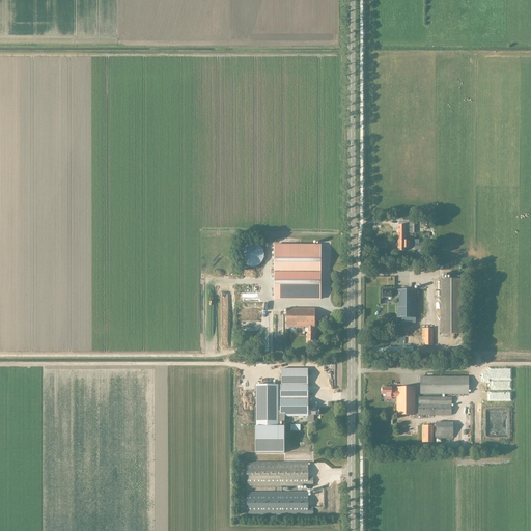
[(397,225),(397,233),(406,233),(410,233),(410,223),(408,223),(408,221),(398,221),(398,225),(397,225)]
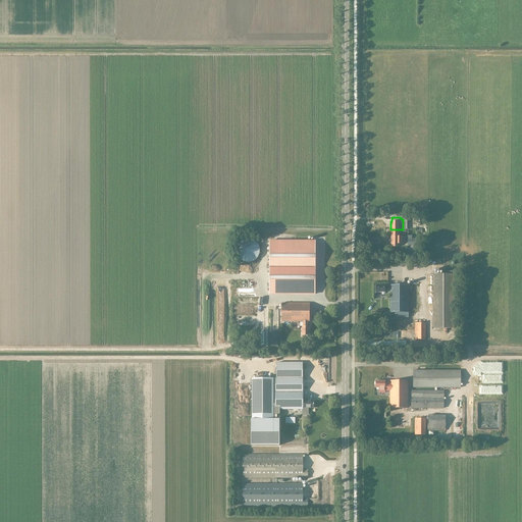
[(399,237),(390,237),(390,244),(392,244),(392,247),(398,247),(398,244),(399,244),(403,244),(403,240),(406,240),(406,237),(399,237)]
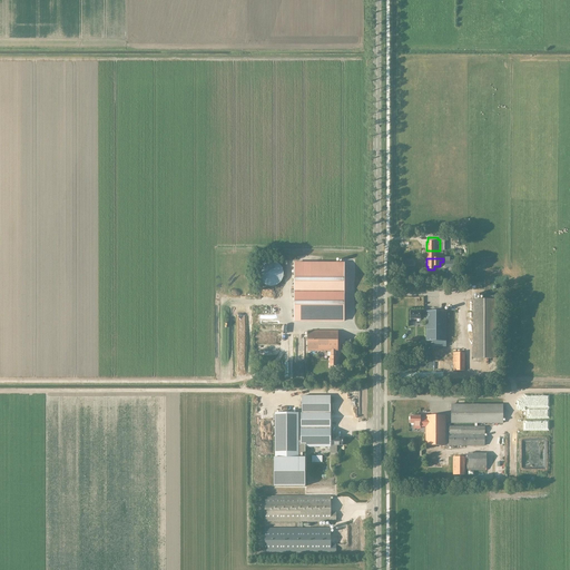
[(283,275),(283,274),(283,273),(283,272),(283,271),(282,269),(282,268),(281,267),(281,266),(279,265),(278,264),(277,264),(276,263),(275,263),(274,262),(273,262),(272,262),(271,262),(269,262),(268,262),(267,262),(266,263),(265,263),(264,264),(263,264),(262,265),(261,266),(261,267),(259,268),(259,269),(258,271),(258,272),(258,273),(258,274),(258,275),(258,276),(258,277),(258,278),(259,279),(259,281),(261,281),(261,282),(262,283),(262,284),(263,284),(264,285),(265,285),(266,286),(267,286),(268,286),(269,286),(271,286),(272,286),(273,286),(274,286),(275,286),(277,285),(277,284),(278,284),(279,283),(281,282),(281,281),(282,279),(283,278),(283,277),(283,276),(283,275)]
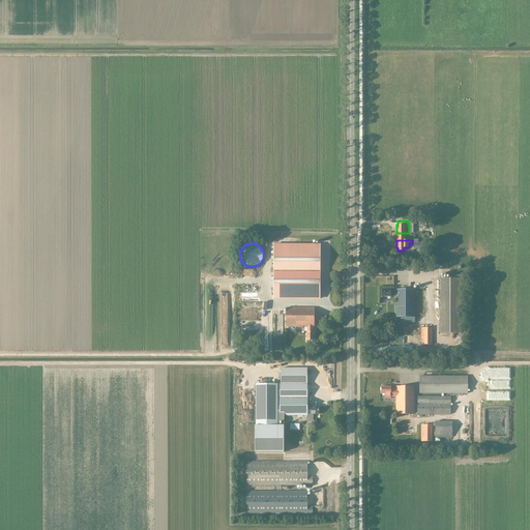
[(273,298),(320,298),(320,244),(273,244),(273,298)]
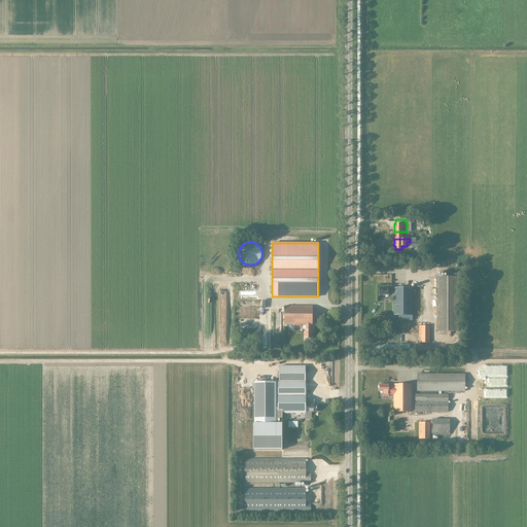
[(436,331),(459,331),(459,276),(436,276),(436,331)]
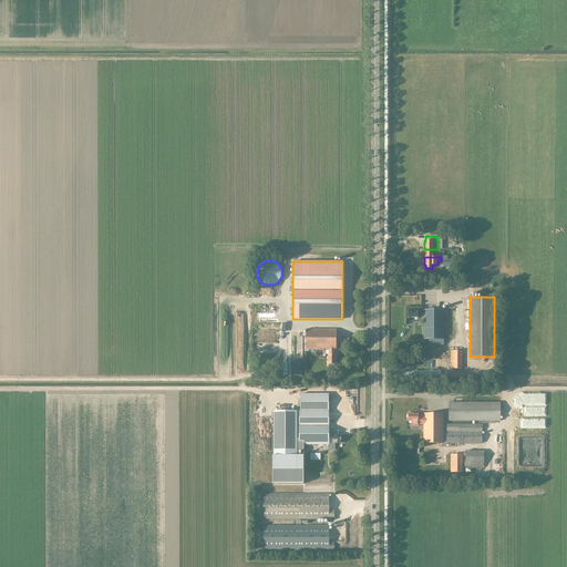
[(424,339),(443,339),(443,310),(424,310),(424,311),(419,311),(419,310),(409,310),(409,318),(419,318),(419,317),(424,317),(424,339)]
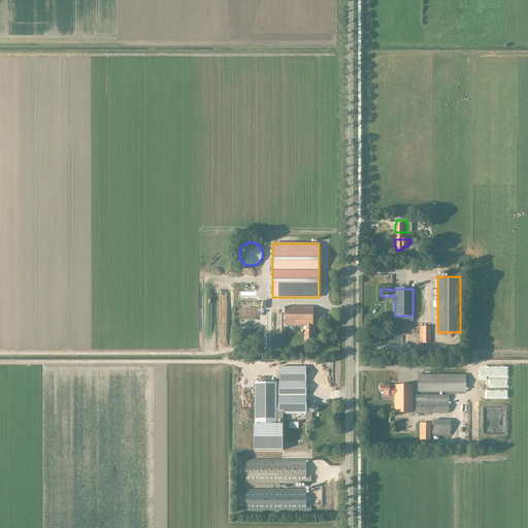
[(312,325),(312,306),(285,306),(285,325),(306,325),(306,330),(305,330),(305,339),(312,339),(312,330),(310,330),(310,325),(312,325)]
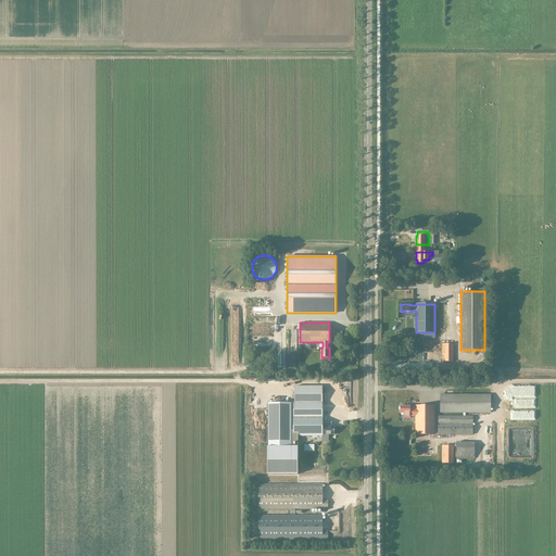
[(453,362),(453,344),(442,344),(442,362),(453,362)]
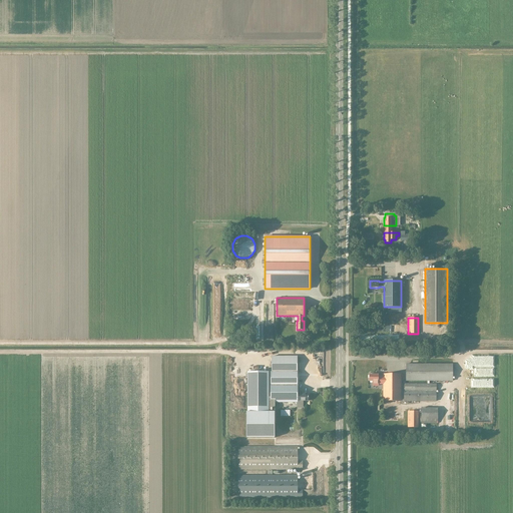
[(272,372),(298,372),(298,357),(272,357),(272,372)]
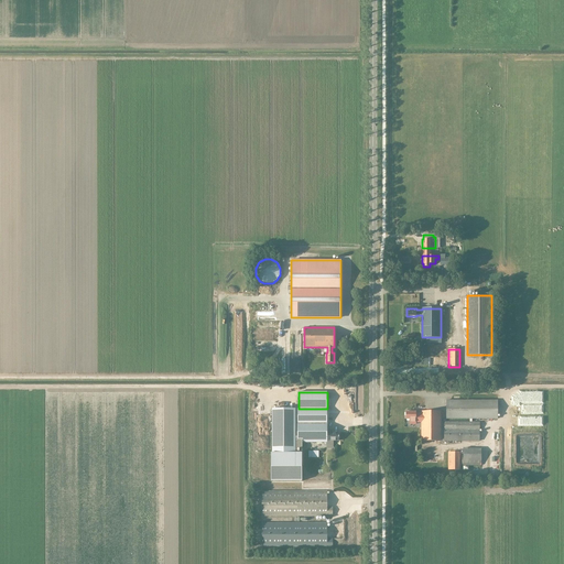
[(415,412),(405,412),(405,419),(410,419),(410,422),(421,422),(421,441),(479,441),(479,419),(498,419),(498,401),(446,400),(446,419),(469,419),(469,422),(444,422),(444,421),(441,421),(441,411),(421,411),(421,413),(415,413),(415,412)]
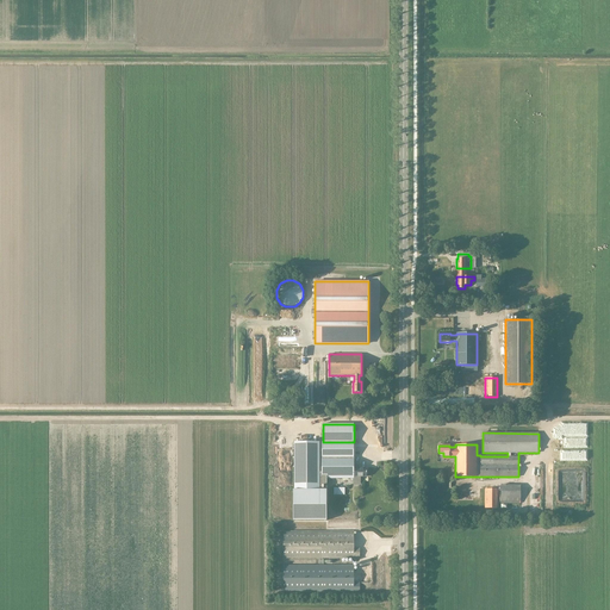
[(323,442),(293,442),(293,490),(319,490),(319,479),(353,479),(353,466),(354,466),(354,442),(323,442)]
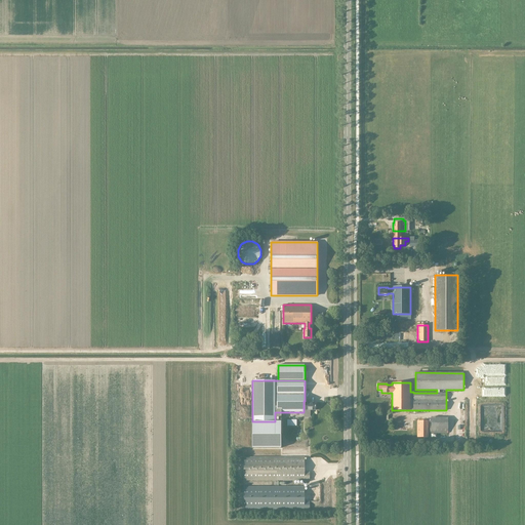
[(306,401),(305,401),(304,401),(304,412),(304,415),(309,415),(309,410),(316,410),(316,403),(308,403),(308,402),(307,402),(306,401)]
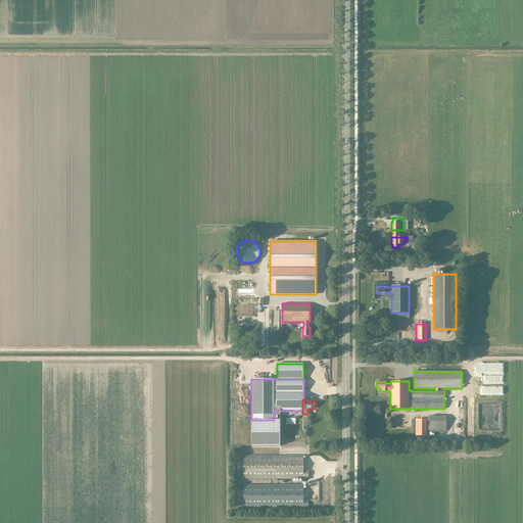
[(446,416),(429,416),(429,431),(446,431),(446,416)]
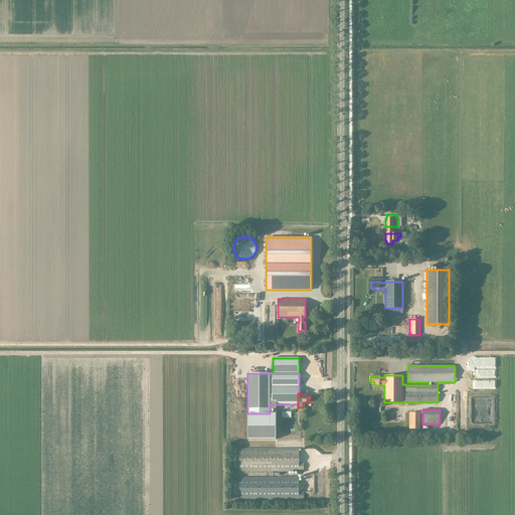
[(419,430),(419,412),(409,412),(409,430),(419,430)]
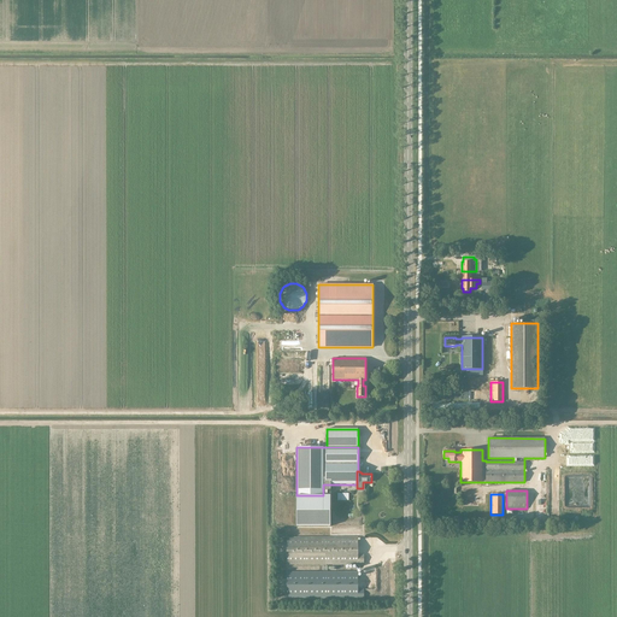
[(323,495),(297,495),(297,527),(329,527),(329,495),(323,495)]
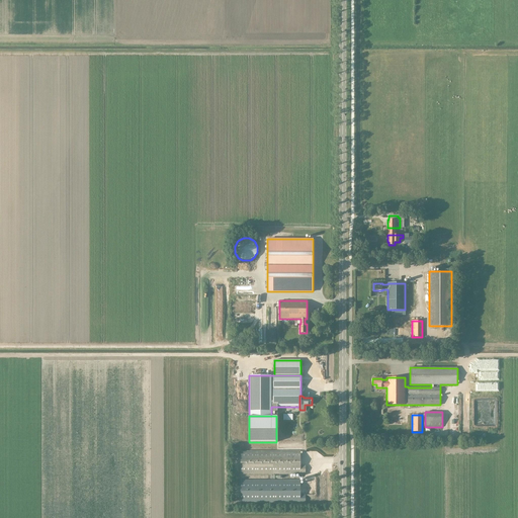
[(241,475),(306,473),(306,465),(300,465),(300,451),(241,451),(241,475)]
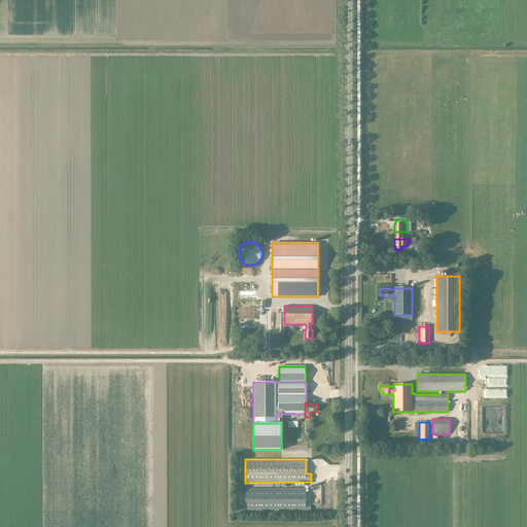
[(245,512),(311,512),(311,503),(306,503),(306,488),(245,489),(245,512)]
